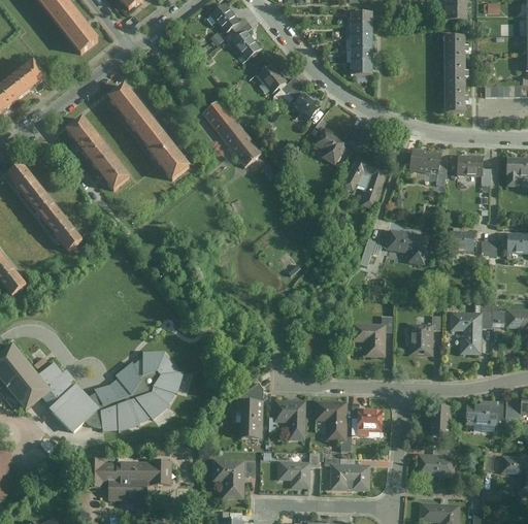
[(38,0),(59,25),(77,10),(68,0),(38,0)]
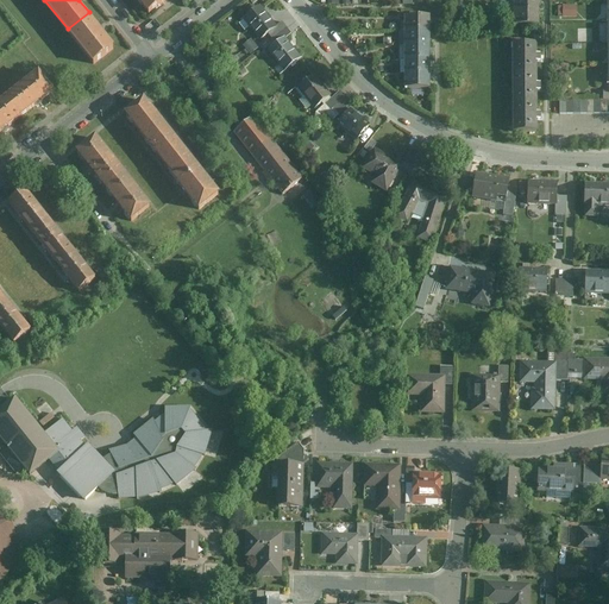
[(140,0),(149,11),(162,0),(140,0)]
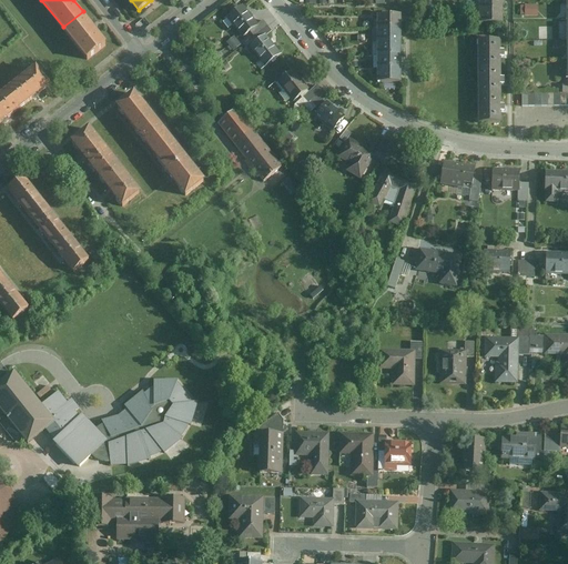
[(537,0),(521,0),(520,10),(537,10),(537,0)]
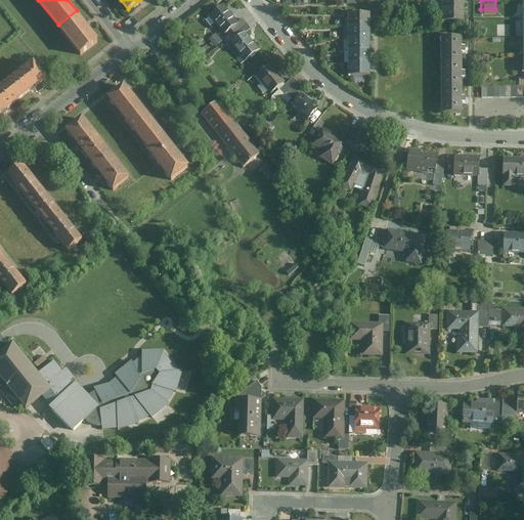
[(236,20),(223,2),(208,13),(222,32),(230,26),(236,20)]
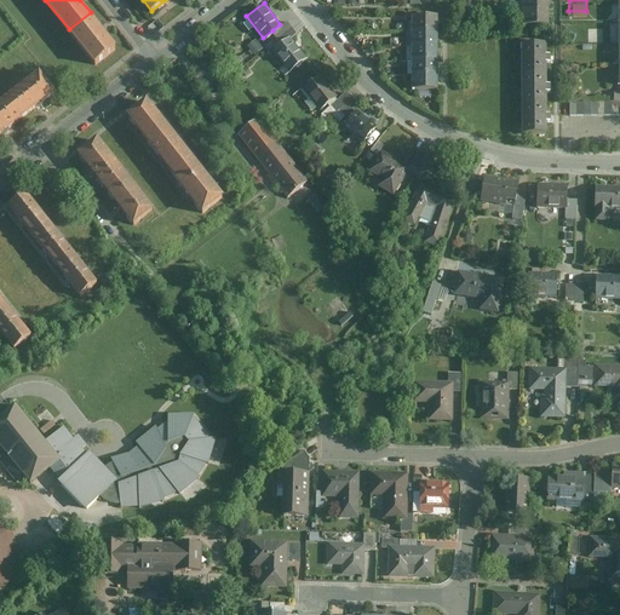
[(549,7),(522,9),(523,23),(549,23),(549,7)]
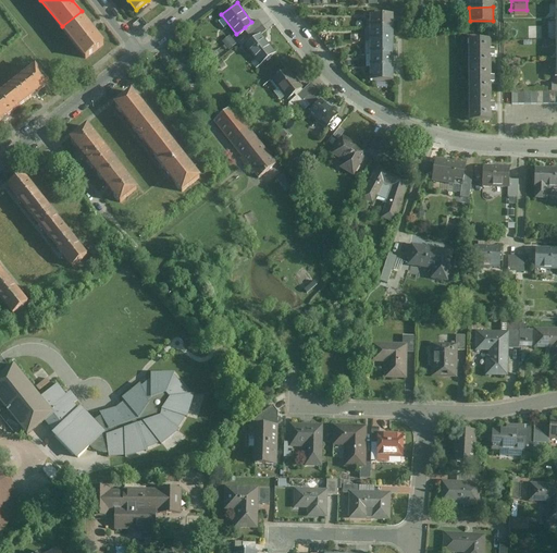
[(106,41),(82,11),(62,26),(85,57),(106,41)]
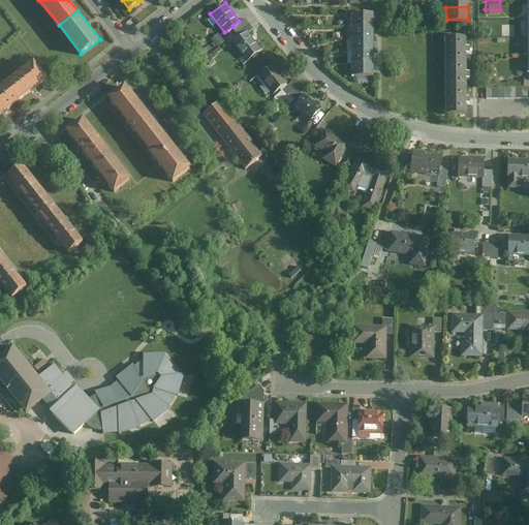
[(350,12),(350,24),(373,24),(373,12),(350,12)]
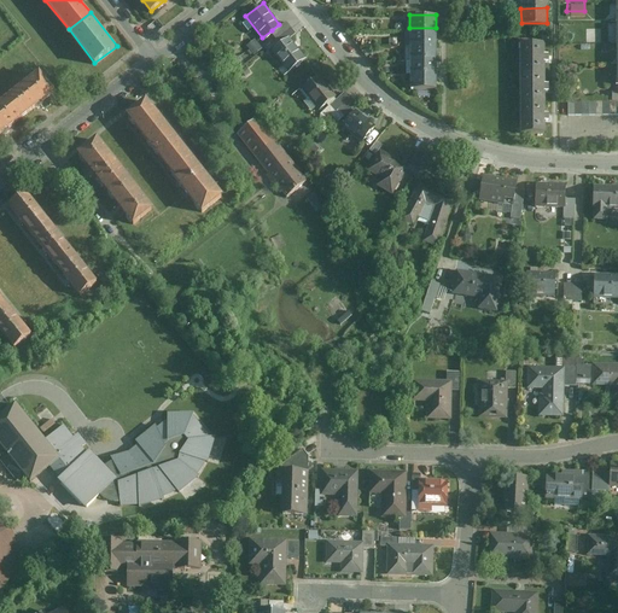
[(272,30),(275,36),(290,25),(286,19),(279,24),(272,30)]
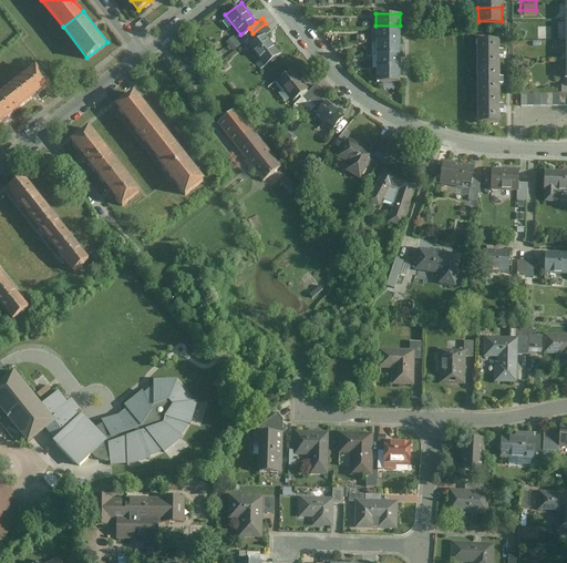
[(253,33),(257,38),(264,32),(270,28),(266,23),(253,33)]
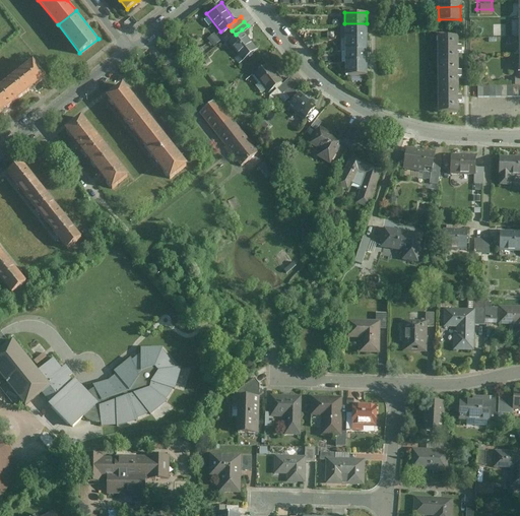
[(367,23),(344,23),(344,36),(367,36),(367,23)]
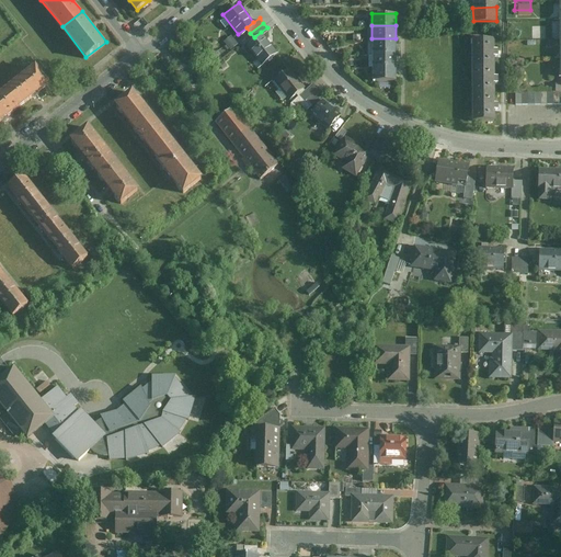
[(224,36),(230,45),(238,40),(231,31),(224,36)]
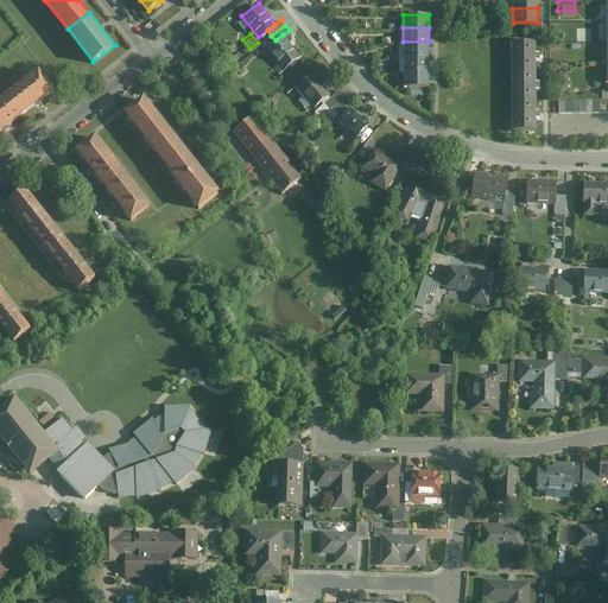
[(301,55),(283,35),(276,40),(266,49),(283,68),(301,55)]
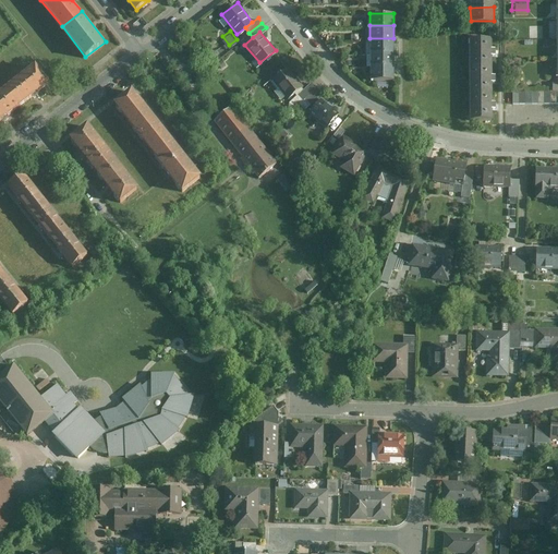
[(469,64),(492,63),(492,37),(469,38),(469,64)]
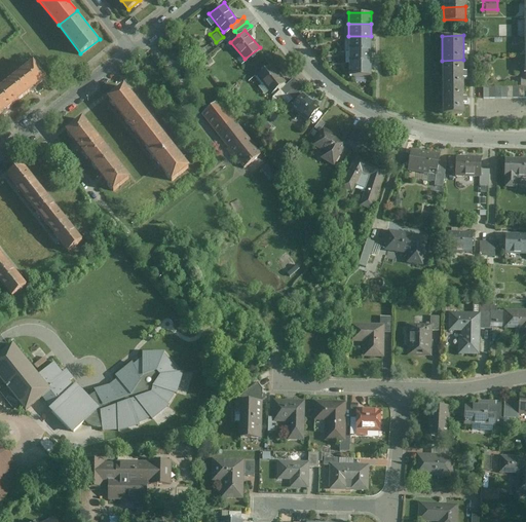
[(348,36),(348,48),(371,48),(371,36),(348,36)]
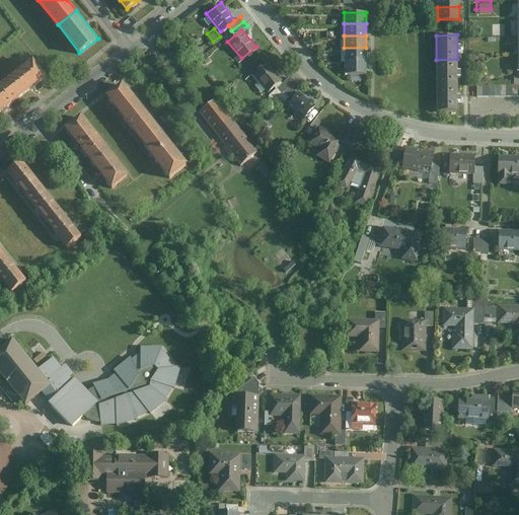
[(366,48),(344,48),(344,60),(366,60),(366,48)]
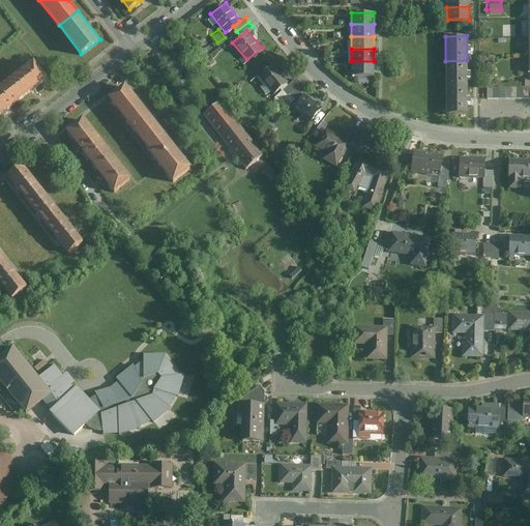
[(467,60),(445,61),(446,86),(468,86),(467,60)]
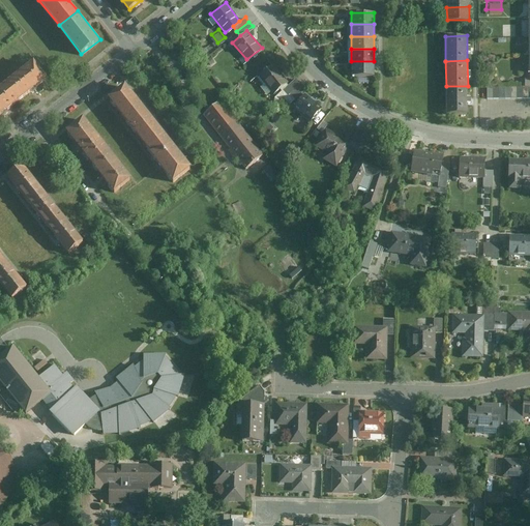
[(7,82),(22,98),(48,78),(34,61),(7,82)]
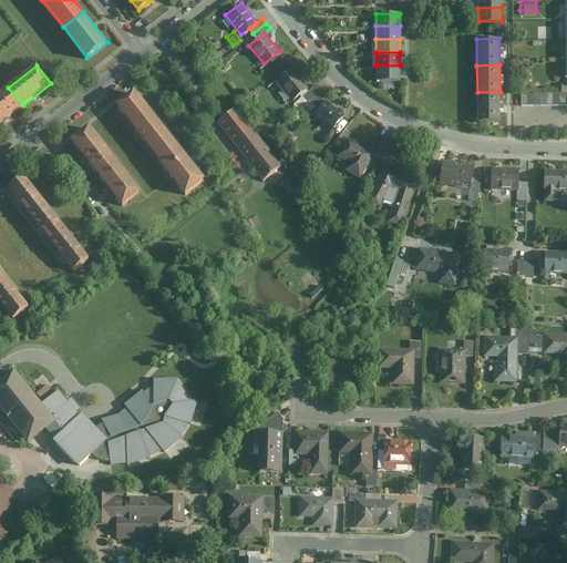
[(400,65),(375,65),(375,80),(400,80),(400,65)]
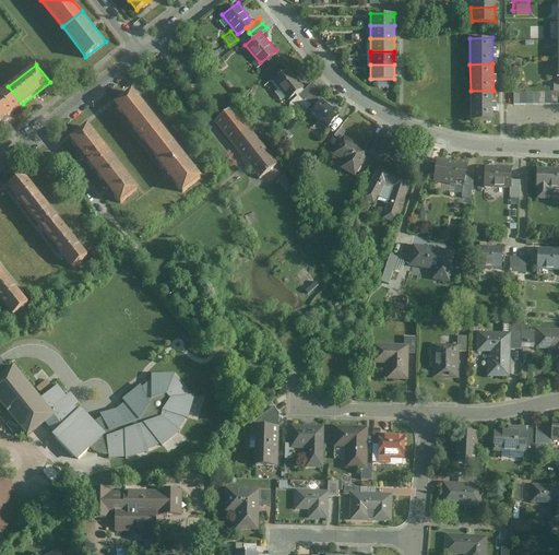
[(302,84),(287,66),(272,78),(287,96),(302,84)]
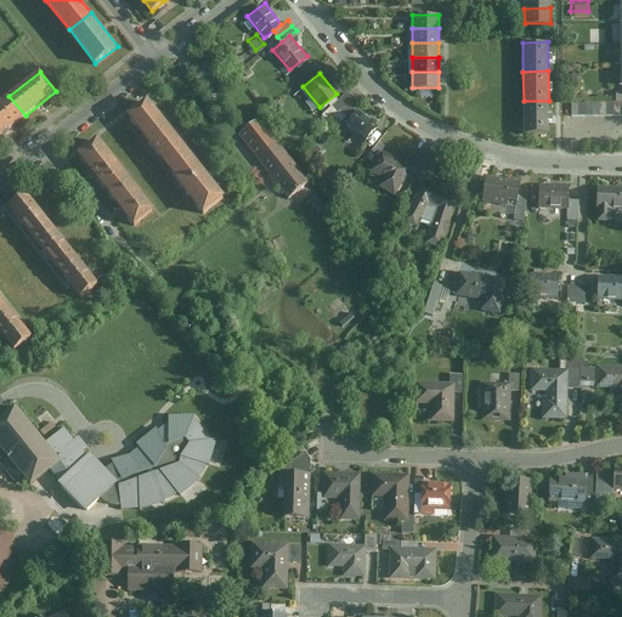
[(340,107),(352,96),(346,90),(332,103),(338,109),(340,107)]
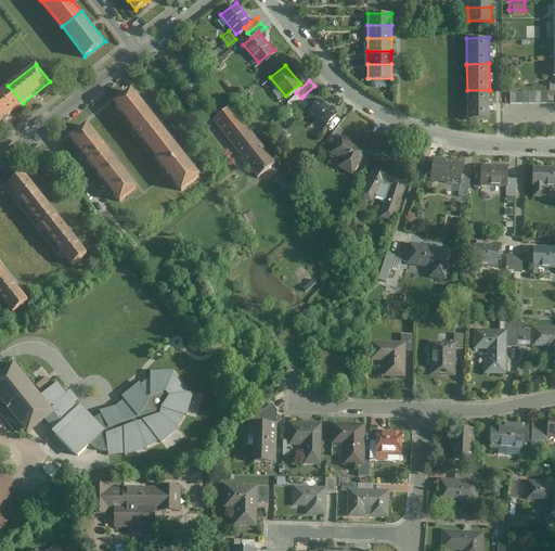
[(8,86),(0,91),(0,120),(23,103),(8,86)]
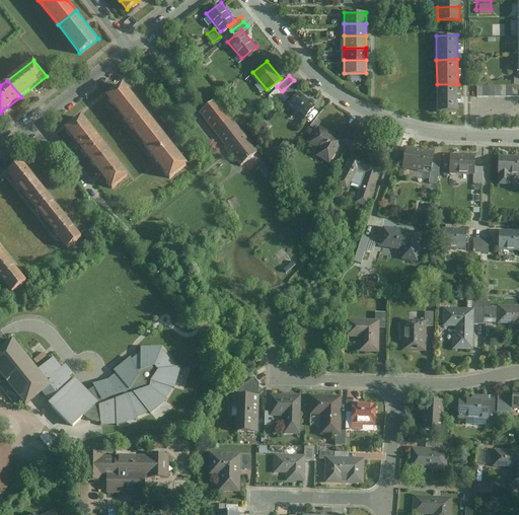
[(294,80),(284,89),(289,95),(299,85),(294,80)]
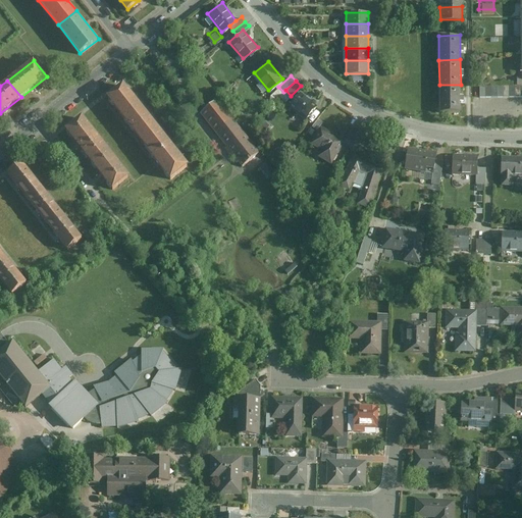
[(125,83),(108,96),(127,121),(145,108),(125,83)]
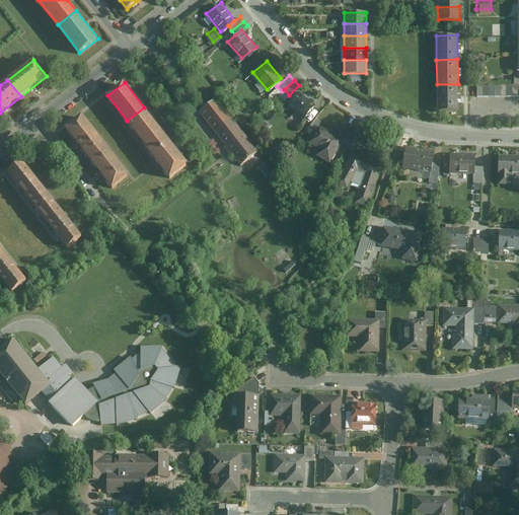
[(518,82),(477,82),(476,93),(518,92),(518,82)]
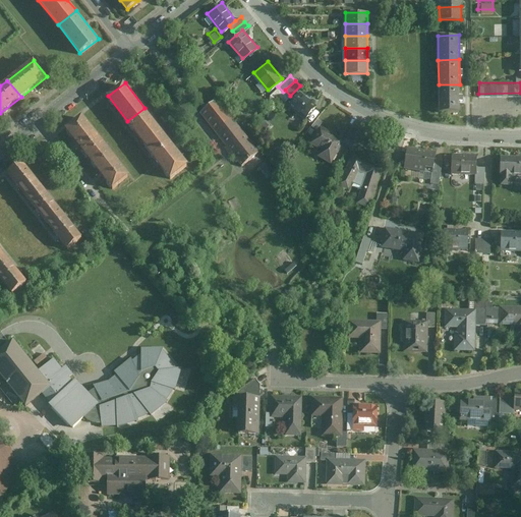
[(439,84),(439,111),(460,111),(460,84),(439,84)]
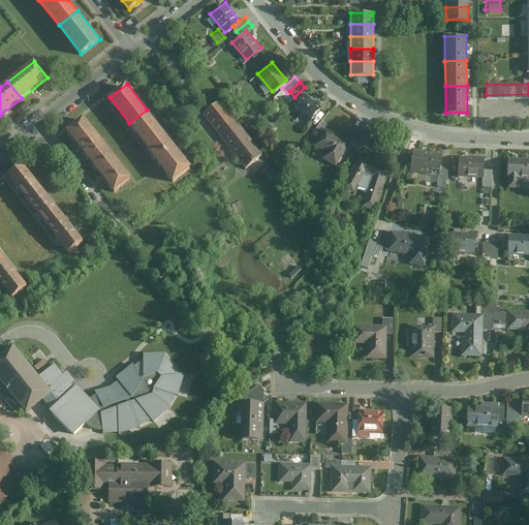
[(321,106),(304,93),(292,106),(309,121),(321,106)]
